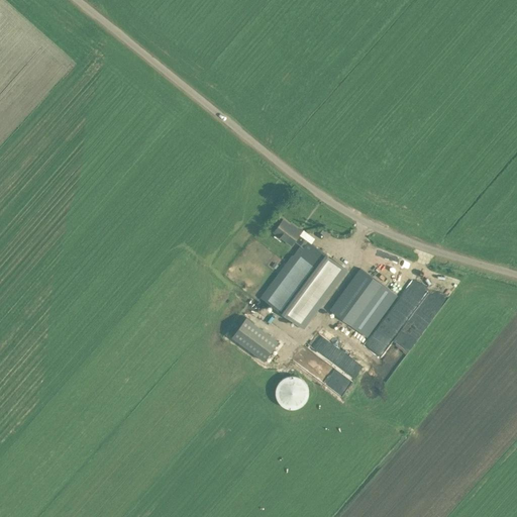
[(301,246),(262,298),(303,329),(347,271),(299,234),(302,231),(295,226),(294,227),(283,219),(274,231),(292,244),(294,241),(301,246)]
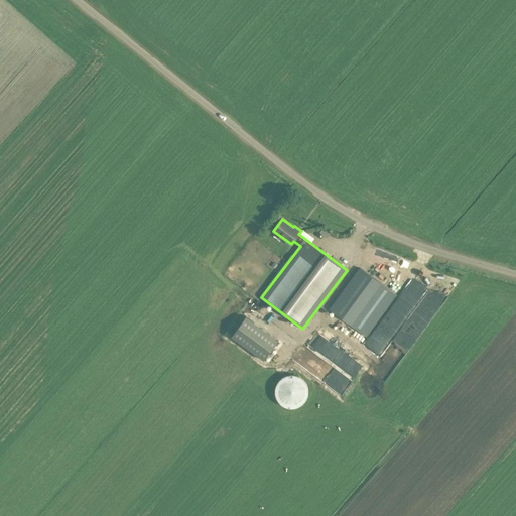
[(330,309),(336,314),(354,328),(384,285),(360,268),(330,309)]
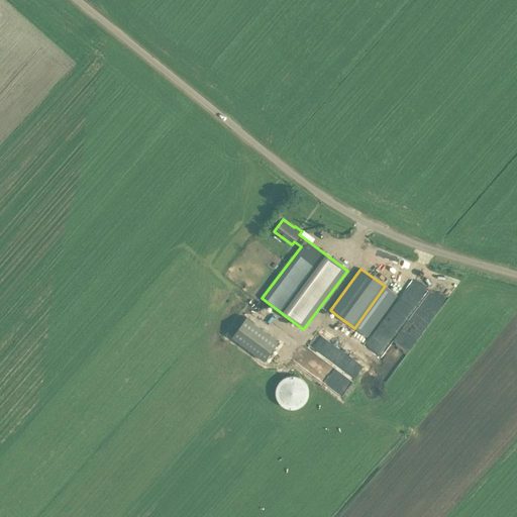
[(374,302),(368,313),(375,317),(381,306),(374,302)]
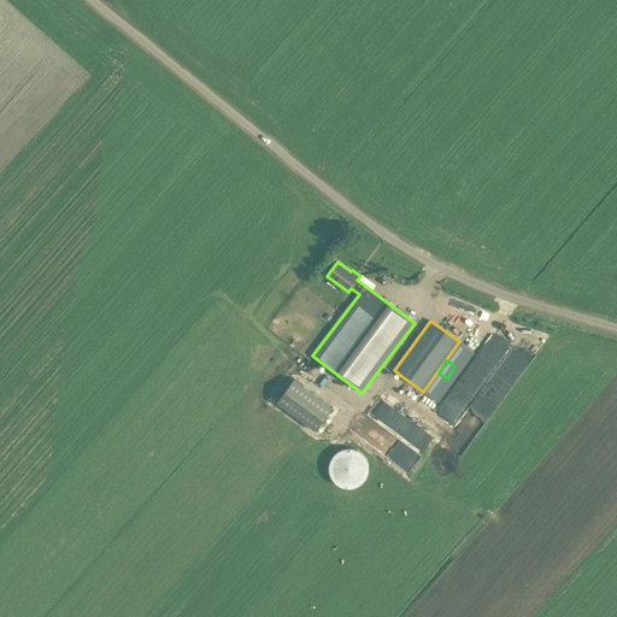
[(316,430),(333,407),(294,378),(277,401),(316,430)]
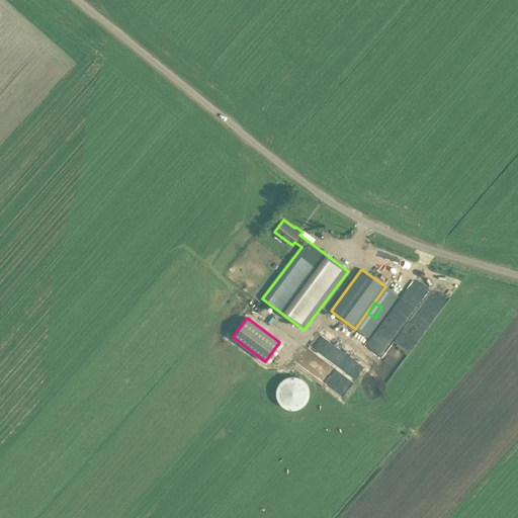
[(409,323),(391,350),(404,358),(421,331),(409,323)]
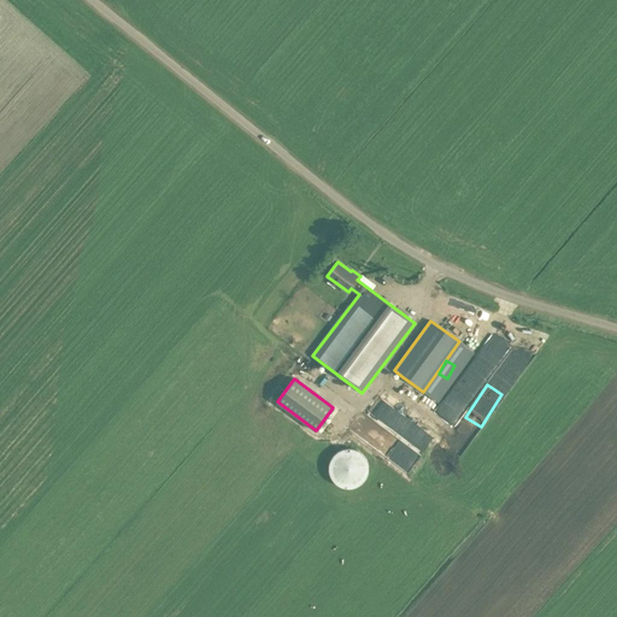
[(418,451),(428,438),(392,412),(386,421),(369,409),(365,415),(418,451)]
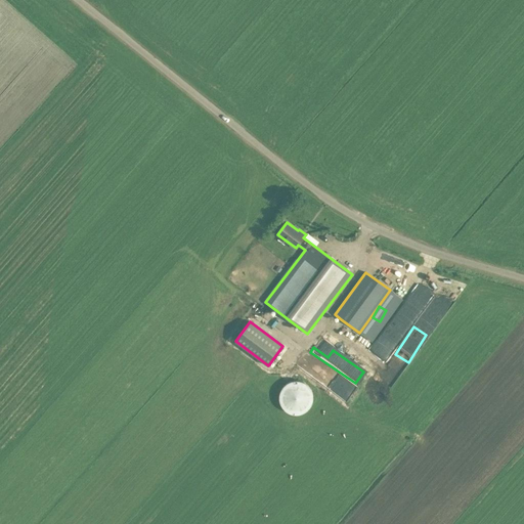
[(347,378),(336,386),(344,396),(355,388),(347,378)]
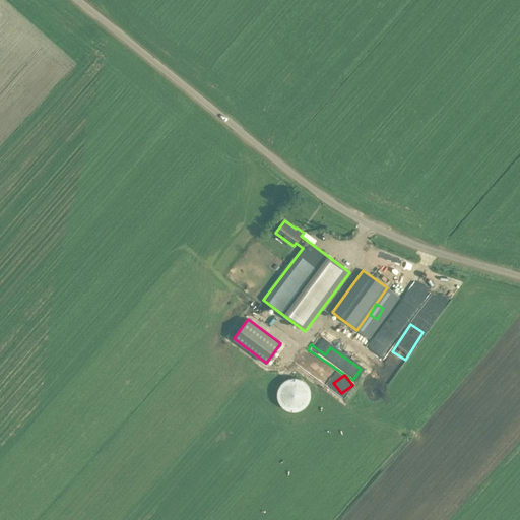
[(285,381),(281,385),(279,389),(278,394),(278,398),(280,403),(283,407),(287,409),(291,411),(297,411),(301,410),(305,407),(308,404),(311,398),(311,394),(310,389),(308,385),(304,382),(300,379),(295,379),(290,379),(285,381)]
